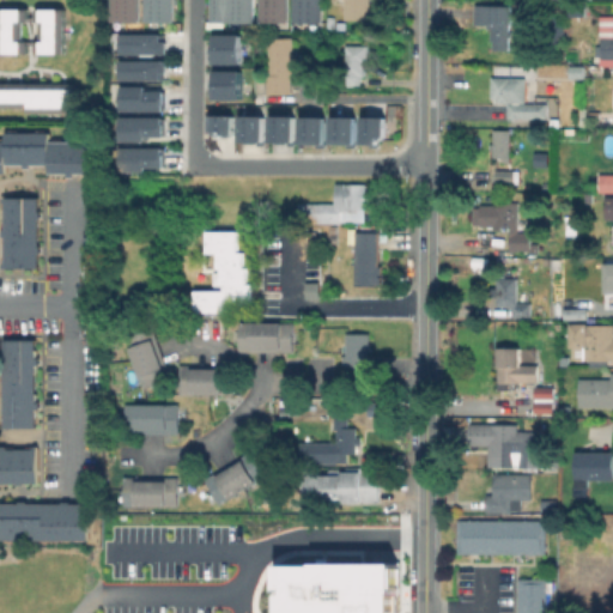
[(143,0),(143,19),(117,19),(117,0),(143,0)]
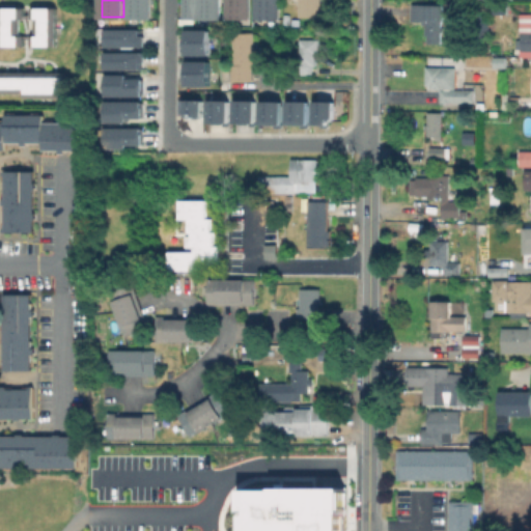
[(151,0),(151,17),(130,17),(130,0),(151,0)]
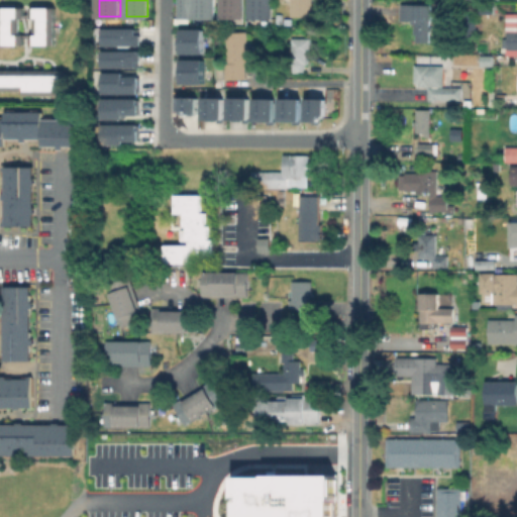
[(217,0),(217,18),(183,17),(183,0),(217,0)]
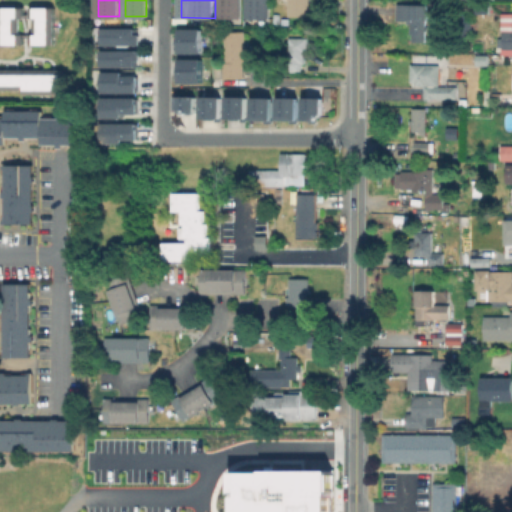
[(243,0),(243,16),(222,16),(222,0),(243,0)]
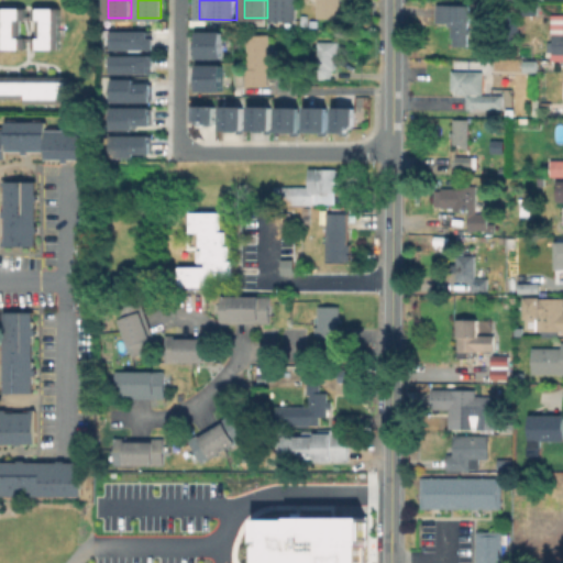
[(298,0),(298,20),(274,20),(274,0),(298,0)]
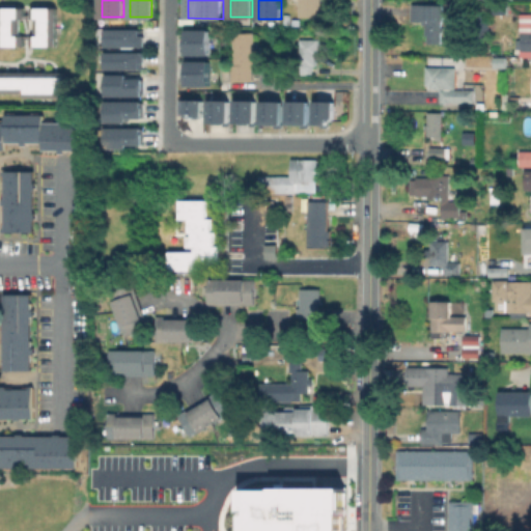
[(322,0),(322,17),(300,17),(300,0),(322,0)]
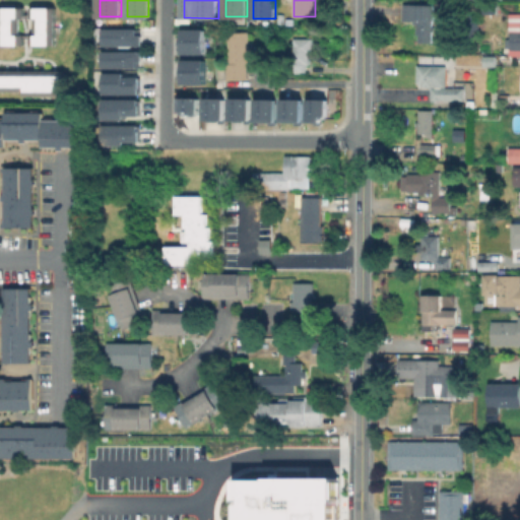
[(54,7),(1,7),(1,45),(22,45),(22,34),(18,34),(18,18),(38,18),(38,35),(28,35),(28,45),(54,45),(54,7)]
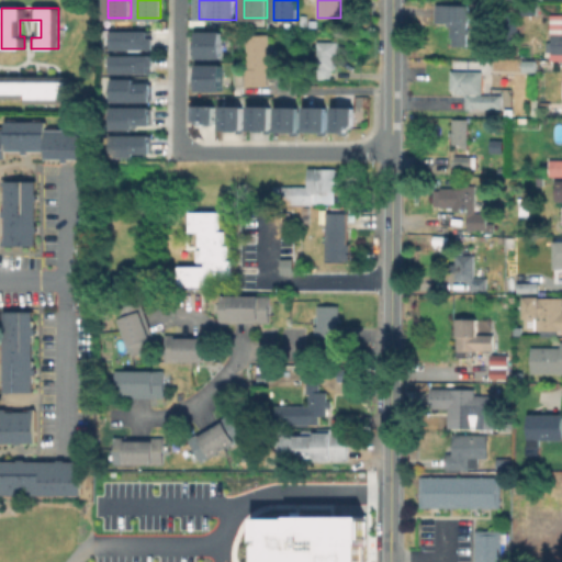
[(561,54),(552,54),(552,49),(547,49),(547,41),(551,41),(552,33),(551,33),(551,13),(561,13),(561,54)]
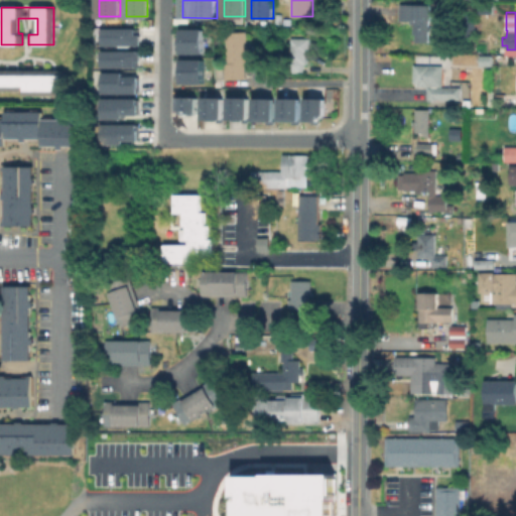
[(429,18),(428,41),(415,40),(415,33),(413,33),(413,17),(429,18)]
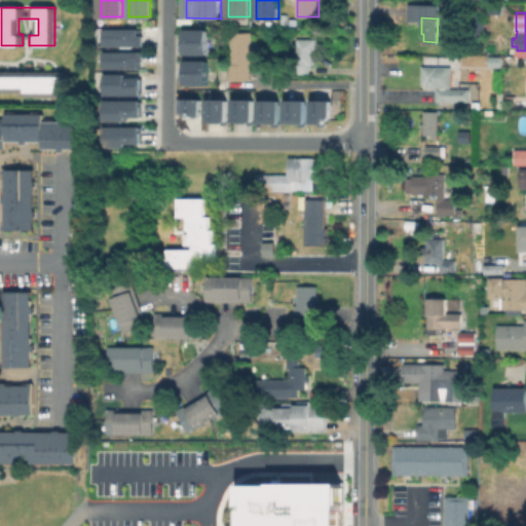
[(252,80),(231,81),(230,64),(233,64),(231,32),(253,31),(254,65),(251,65),(252,80)]
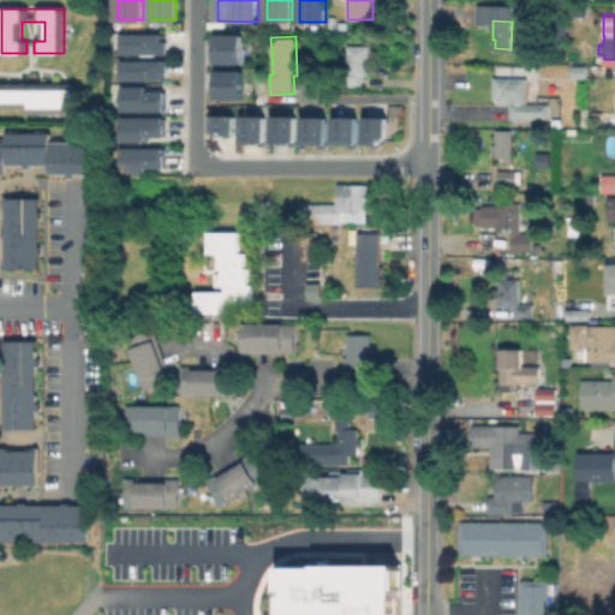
[(167,37),(167,54),(127,54),(127,37),(167,37)]
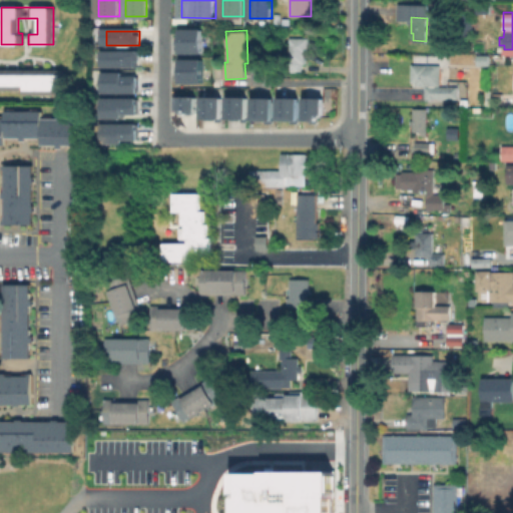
[(203,32),(203,52),(187,52),(187,32),(203,32)]
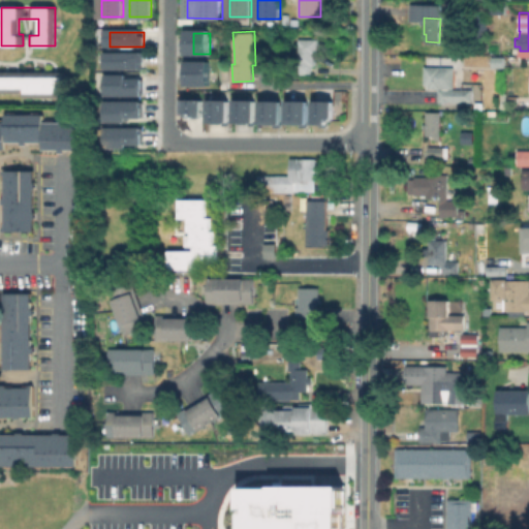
[(318,38),(318,54),(315,54),(315,65),(312,65),(312,73),(297,73),(297,64),(300,64),(300,38),(318,38)]
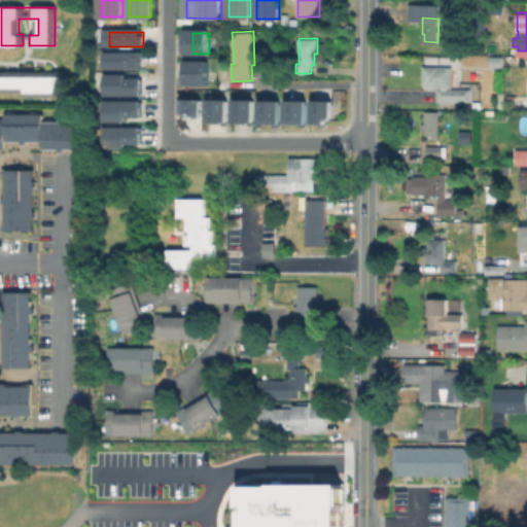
[(143,55),(143,69),(109,68),(109,54),(143,55)]
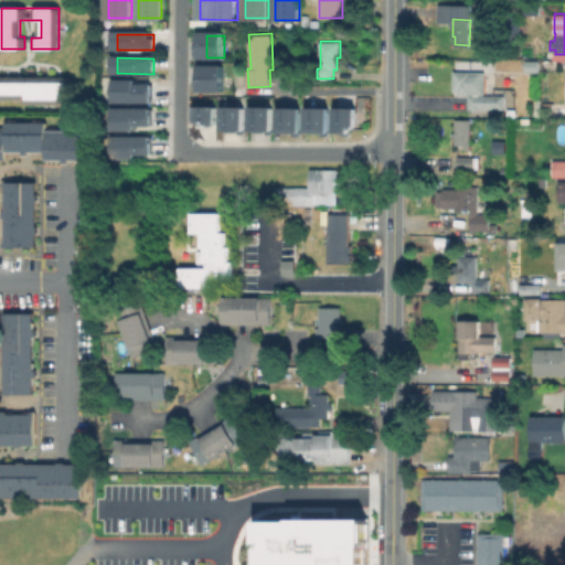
[(224,68),(224,91),(205,91),(206,68),(224,68)]
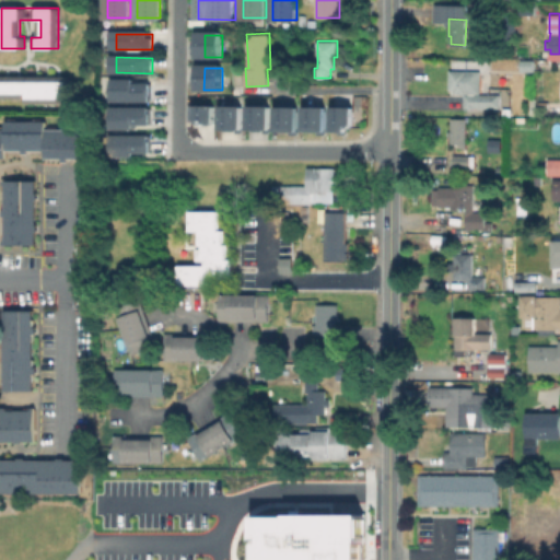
[(478,71),(446,70),(446,93),(462,93),(462,108),(498,108),(498,94),(478,94),(478,71)]
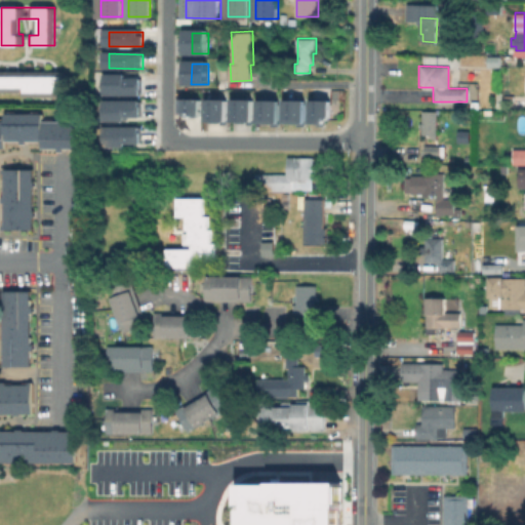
[(23,96),(62,96),(62,76),(0,75),(0,91),(23,92),(23,96)]
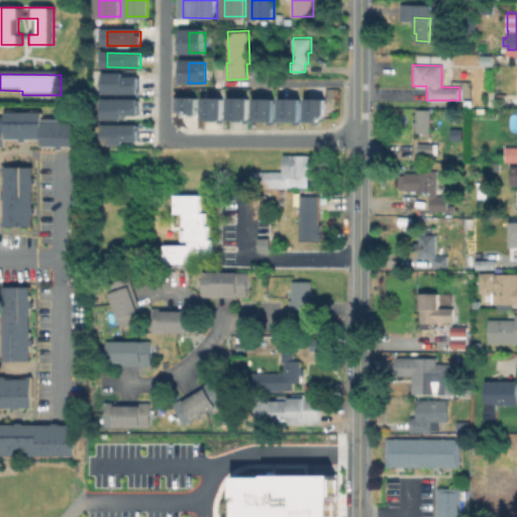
[(141,78),(141,92),(103,92),(103,74),(126,74),(126,78),(141,78)]
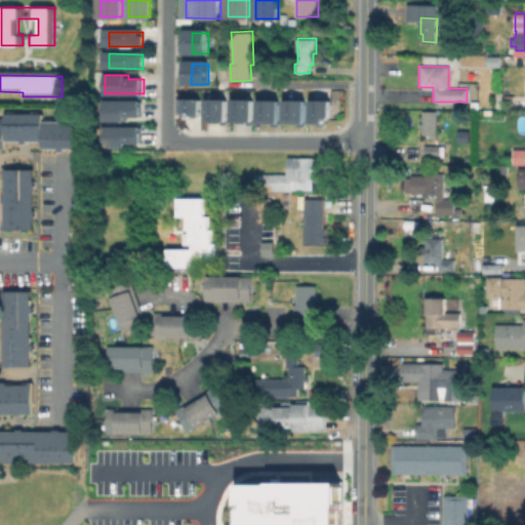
[(202,104),(202,116),(185,115),(186,99),(202,99),(202,104)]
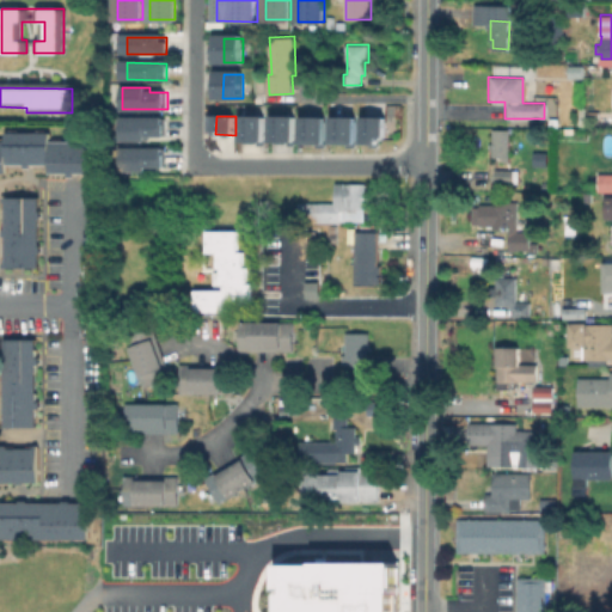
[(267,118),(267,146),(244,145),(245,118),(267,118)]
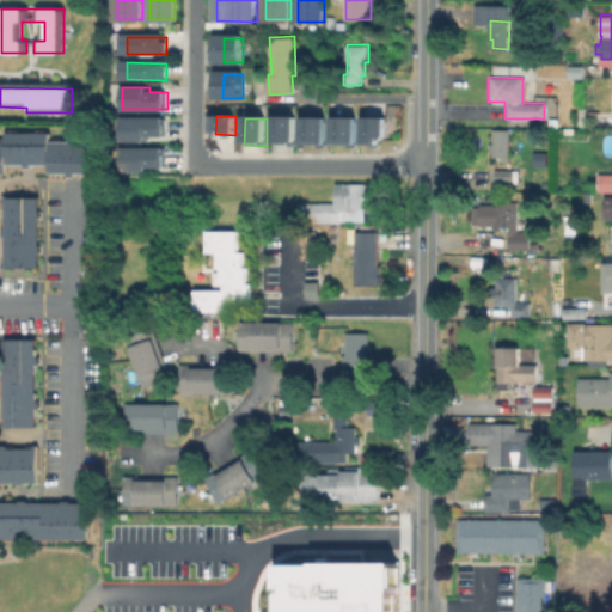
[(329,118),(328,144),(303,144),(303,118),(329,118)]
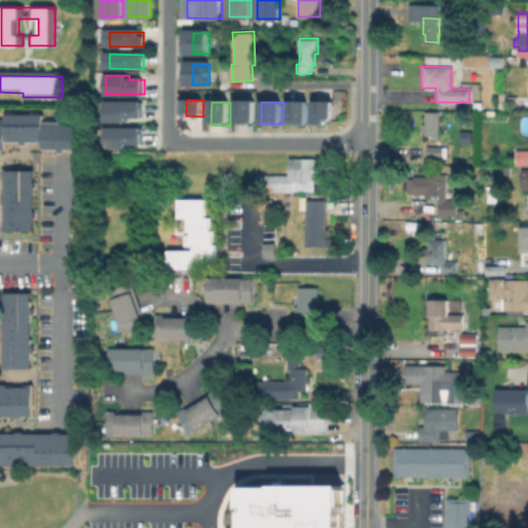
[(142,103),(142,121),(109,120),(109,103),(142,103)]
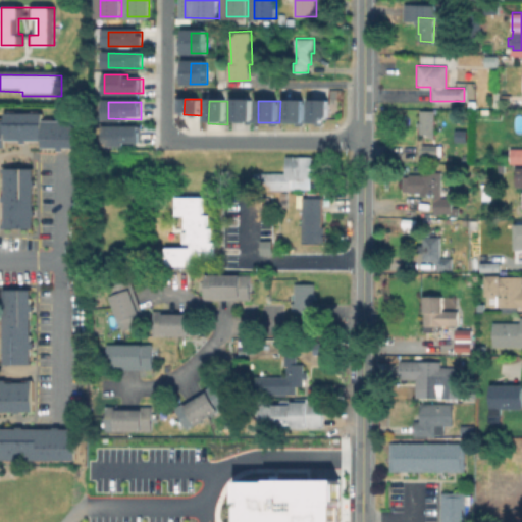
[(252,102),(252,118),(237,118),(237,102),(252,102)]
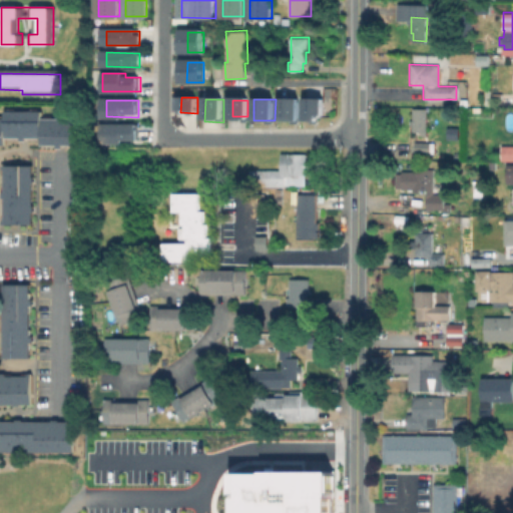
[(300,100),(300,121),(282,121),(282,100),(300,100)]
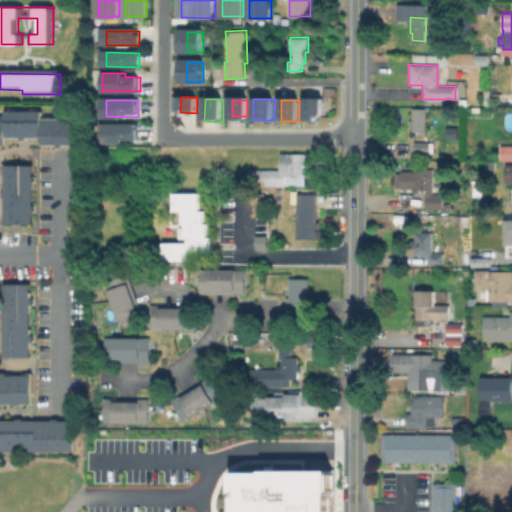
[(322,102),(322,118),(307,118),(307,102),(322,102)]
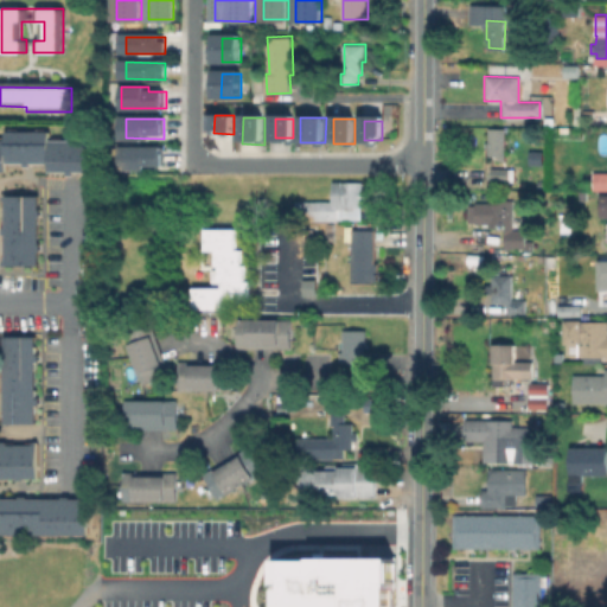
[(506,127),(505,160),(498,160),(498,157),(489,157),(489,127),(506,127)]
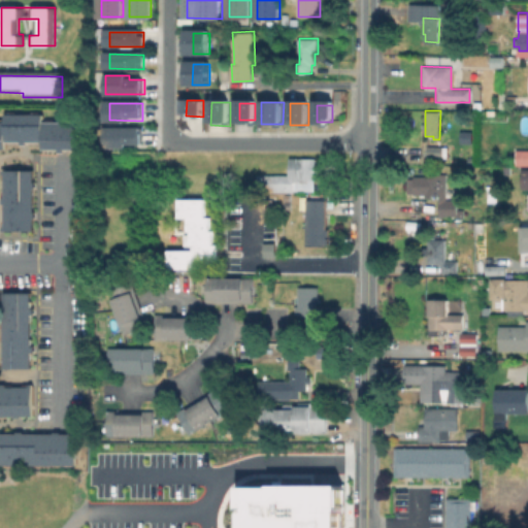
[(78,150),(78,122),(41,122),(41,113),(3,113),(3,121),(0,121),(0,149),(5,149),(5,141),(41,142),(41,150),(78,150)]
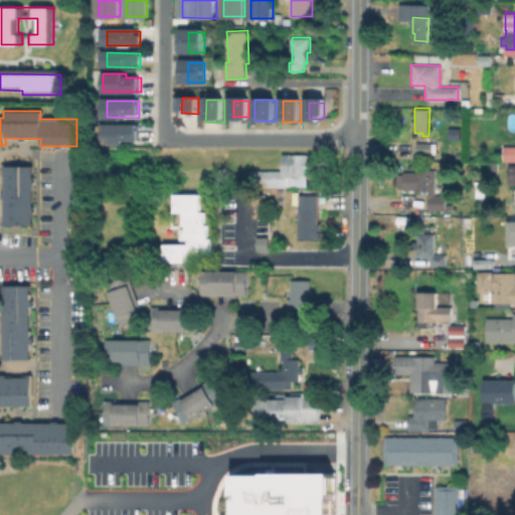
[(139,127),(139,143),(107,143),(107,127),(139,127)]
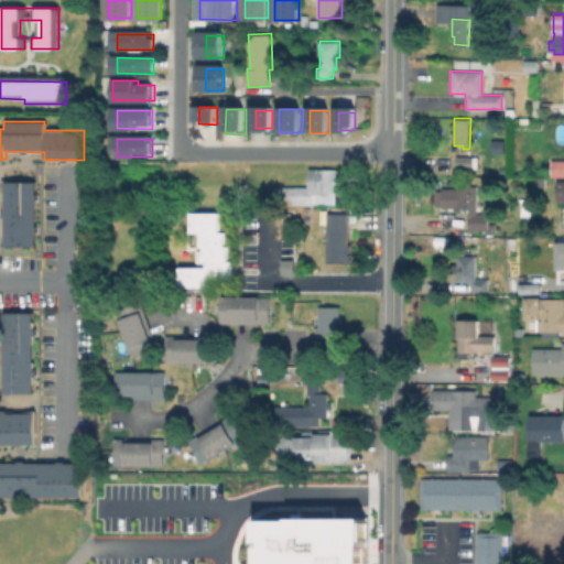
[(478,155),(478,167),(456,167),(456,154),(478,155)]
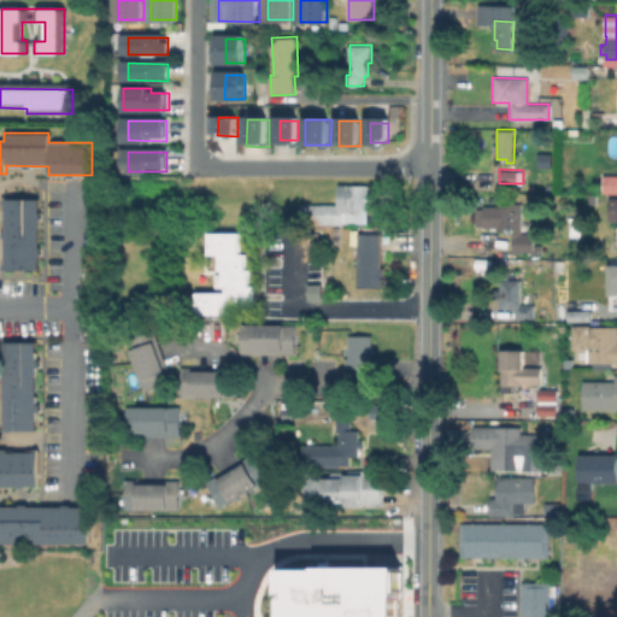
[(600,193),(616,192),(616,170),(616,176),(600,175),(600,193)]
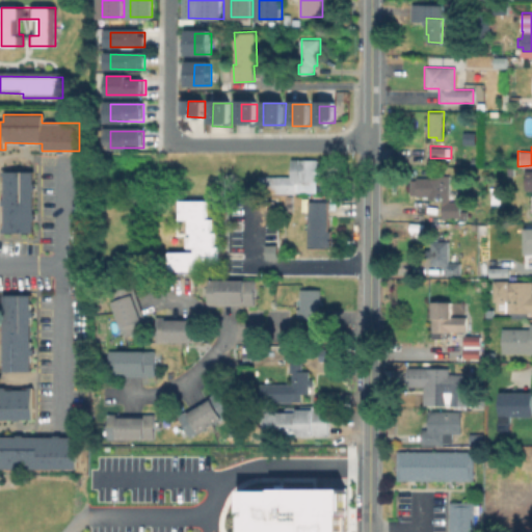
[(319,174),(319,193),(262,192),(262,176),(296,176),(296,162),(319,162),(319,174)]
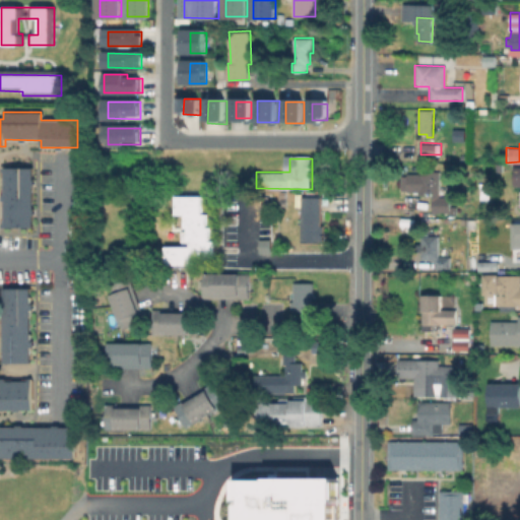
[(519,166),(511,167),(511,187),(518,187),(518,212),(519,212),(519,166)]
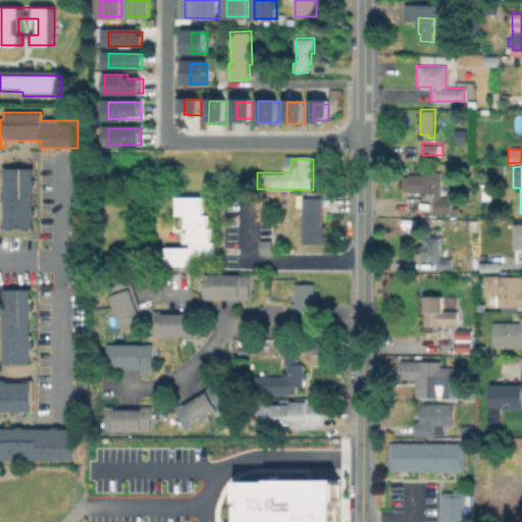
[(33,168),(3,167),(2,227),(32,228),(33,168)]
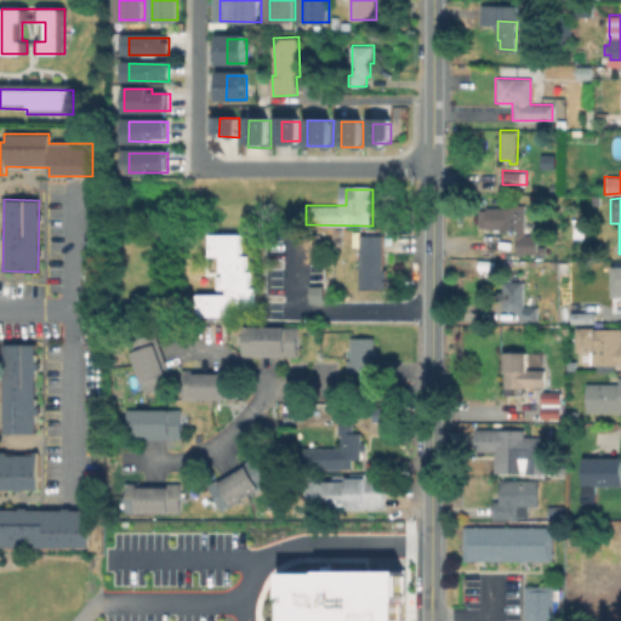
[(517,205),(518,214),(525,214),(525,234),(541,234),(541,254),(518,254),(518,228),(488,228),(488,206),(505,206),(506,205),(517,205)]
